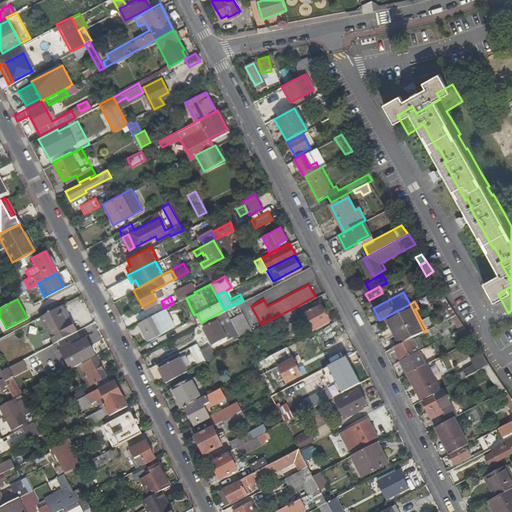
[(63,302),(44,312),(58,339),(75,330),(82,326),(77,317),(73,319),(71,315),(63,302)]
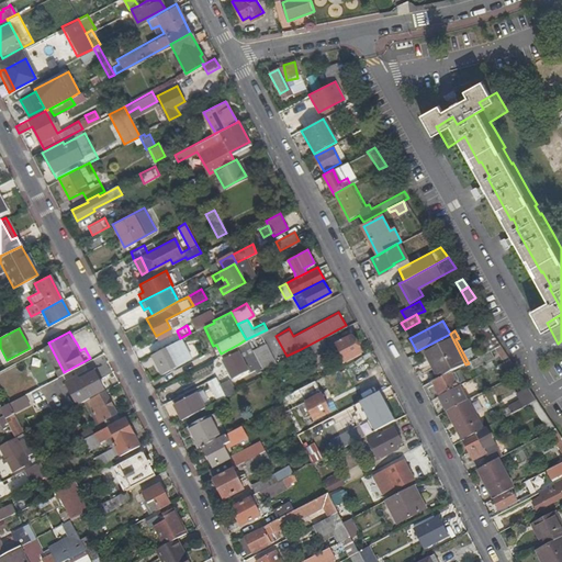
[(349,333),(334,341),(344,359),(359,351),(349,333)]
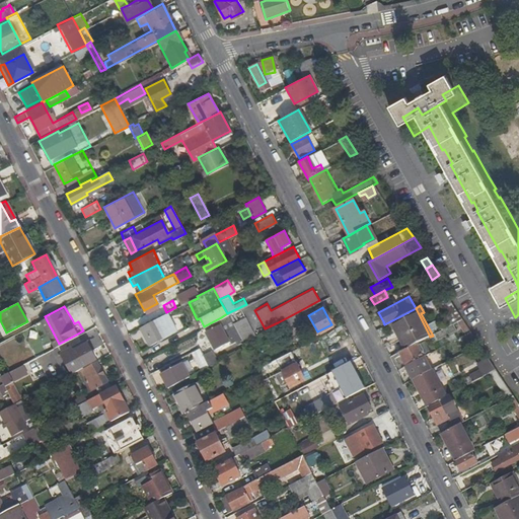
[(430,337),(416,308),(392,320),(408,348),(428,338),(430,337)]
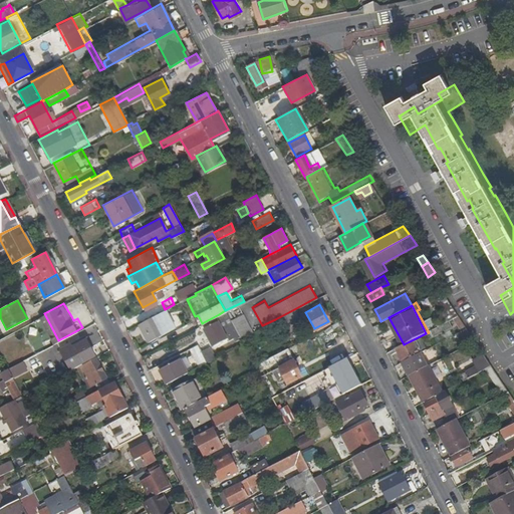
[(175,326),(165,309),(138,323),(147,340),(175,326)]
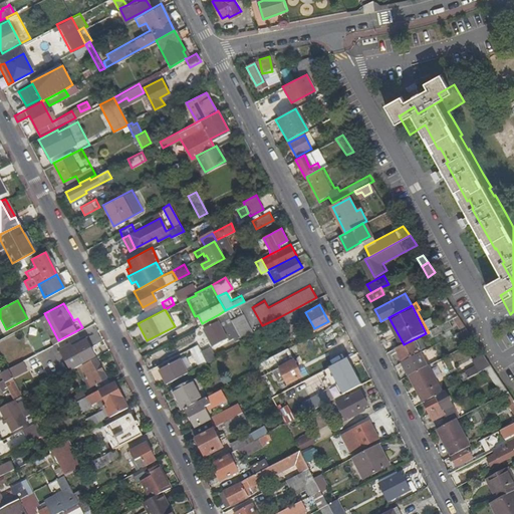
[(295,320),(298,317),(294,309),(275,319),(281,329),(286,326),(285,325),(295,320)]
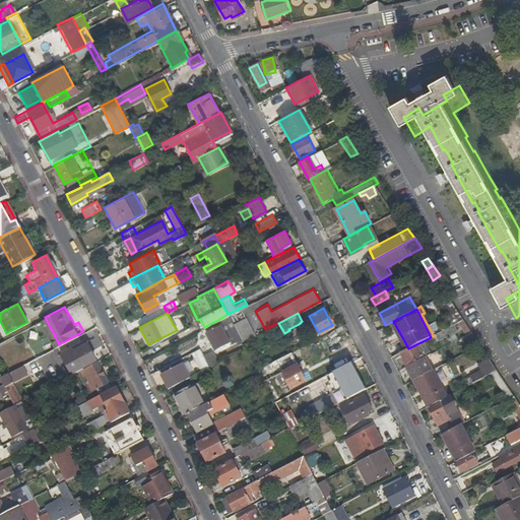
[(228,314),(221,318),(234,341),(241,338),(233,323),(228,314)]
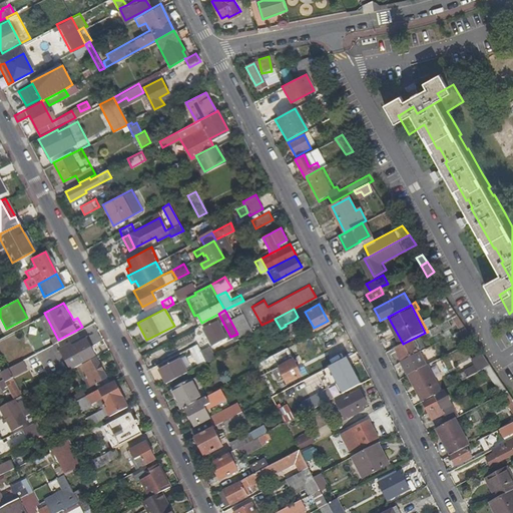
[(241,312),(229,319),(237,334),(239,337),(251,331),(241,312)]
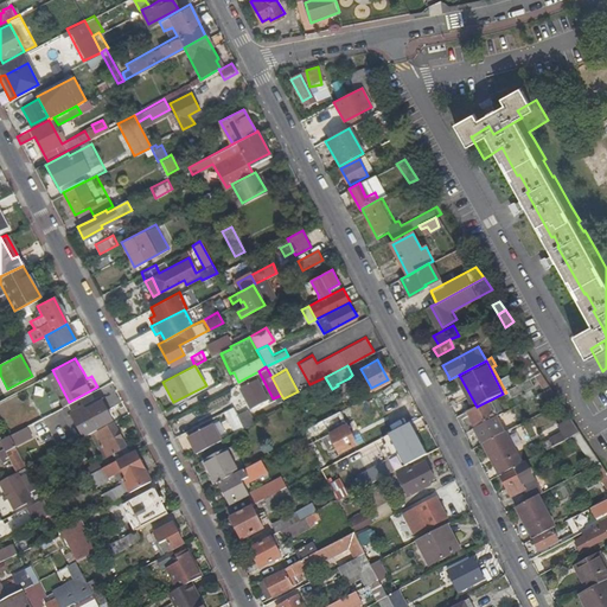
[(545,371),(538,375),(548,389),(556,385),(545,371)]
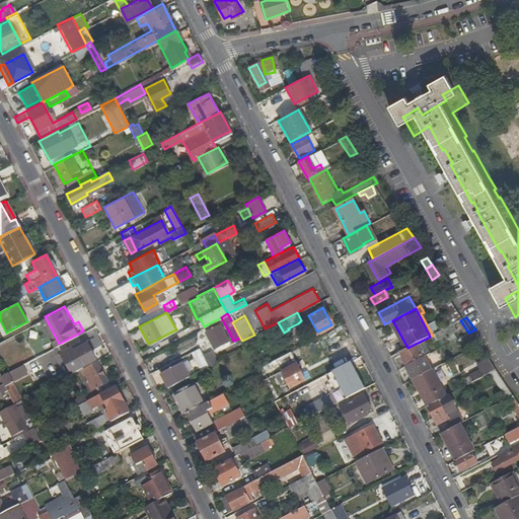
[(408,348),(392,320),(390,321),(404,349),(408,348)]
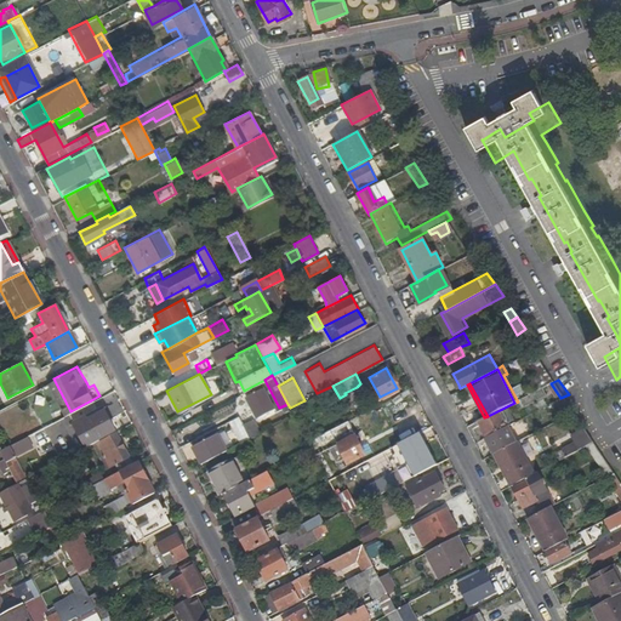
[(262,386),(244,396),(255,416),(273,405),(262,386)]
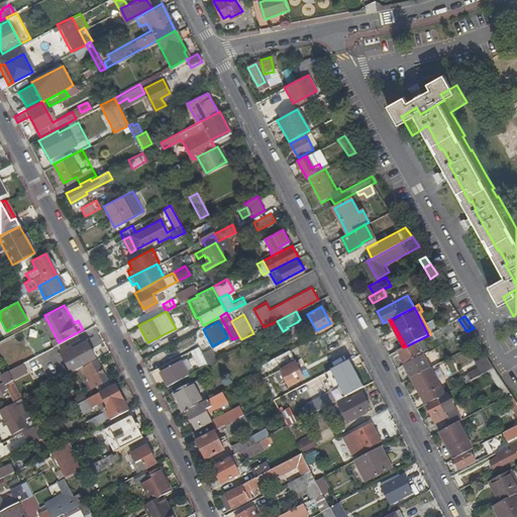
[(55,344),(58,351),(76,341),(79,339),(76,333),(59,342),(55,344)]
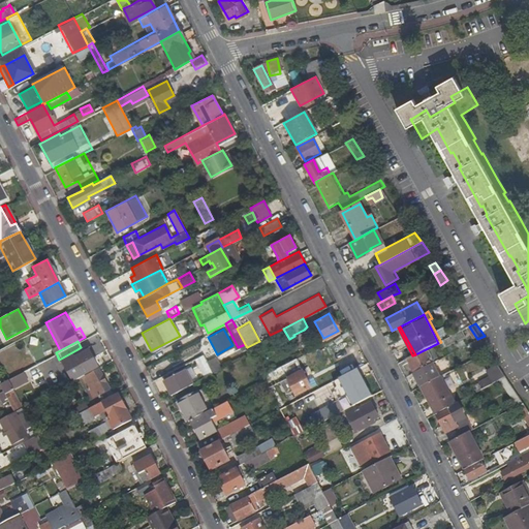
[(406,360),(413,373),(432,364),(443,358),(436,344),(415,354),(412,355),(406,360)]
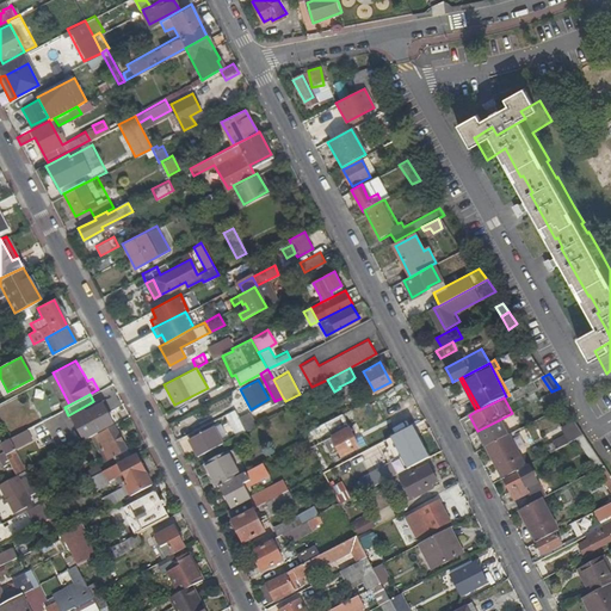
[(569,425),(580,419),(568,402),(559,408),(569,425)]
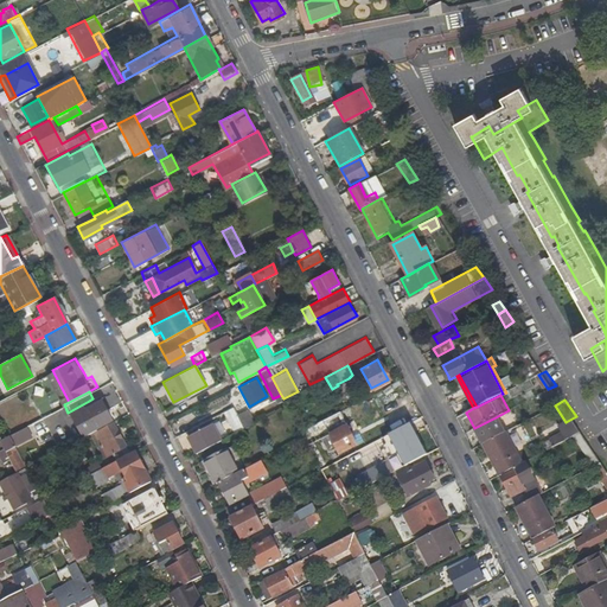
[(68,413),(81,436),(114,417),(104,401),(93,407),(89,401),(68,413)]
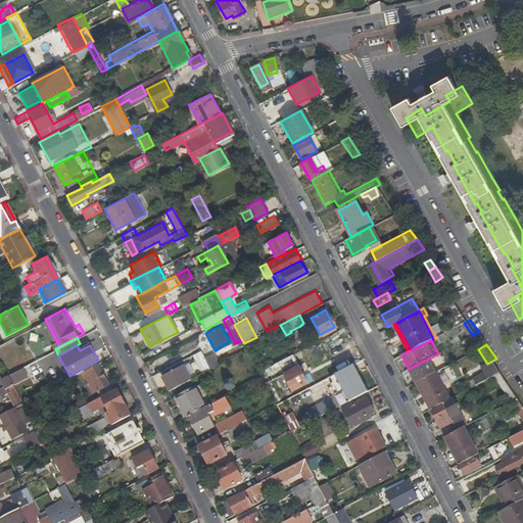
[(200,350),(194,353),(198,361),(204,358),(203,355),(200,350)]
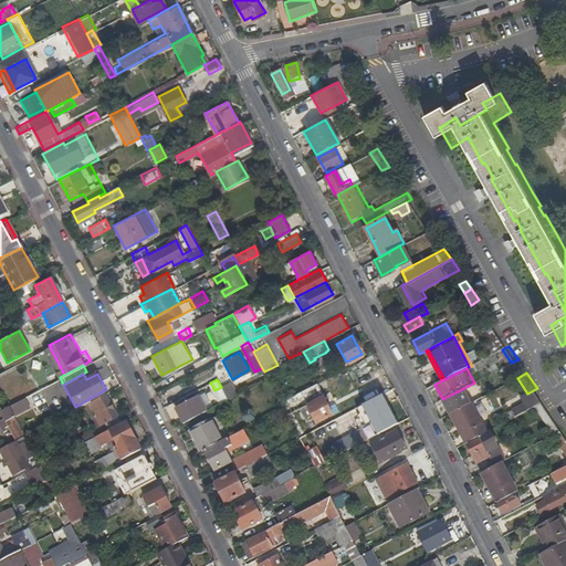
[(227,381),(220,385),(221,387),(227,398),(234,394),(227,381)]
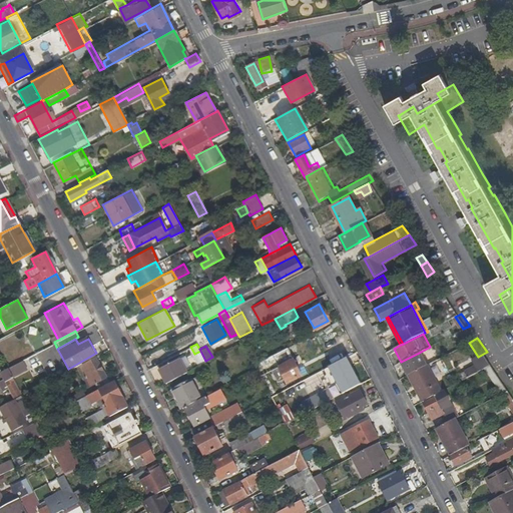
[(300,375),(285,347),(252,364),(255,369),(259,375),(270,370),(276,382),(283,378),(286,383),(300,375)]
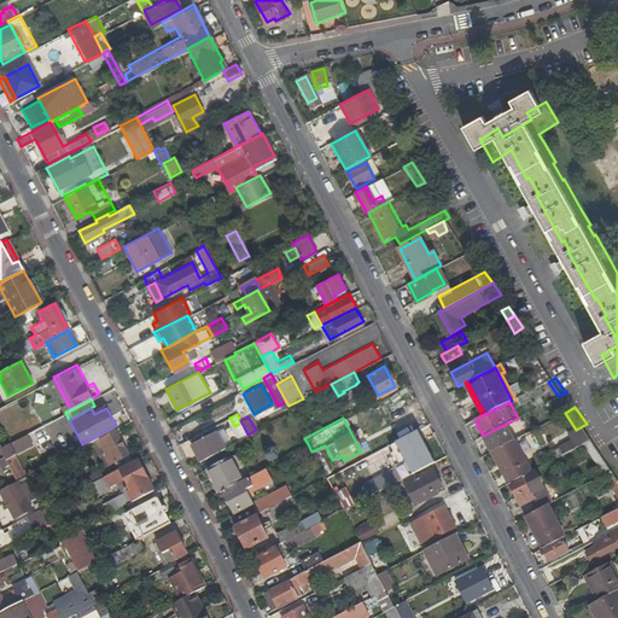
[(483,436),(491,452),(495,449),(520,437),(526,433),(523,425),(508,432),(505,425),(483,436)]
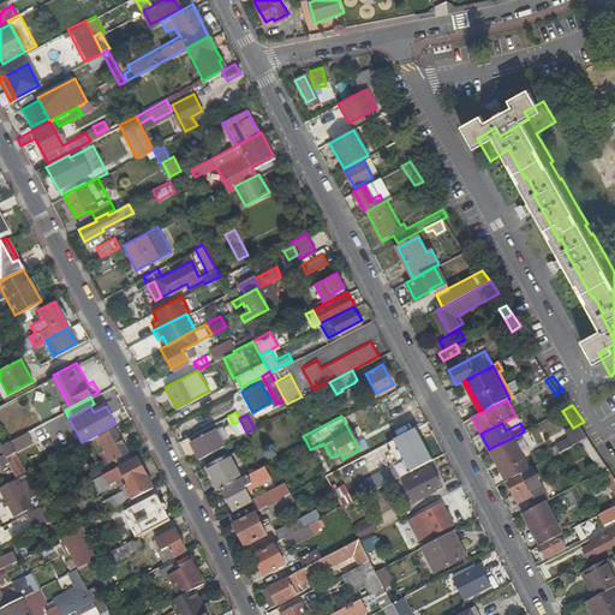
[(415,425),(392,439),(402,460),(408,470),(427,461),(433,458),(415,425)]
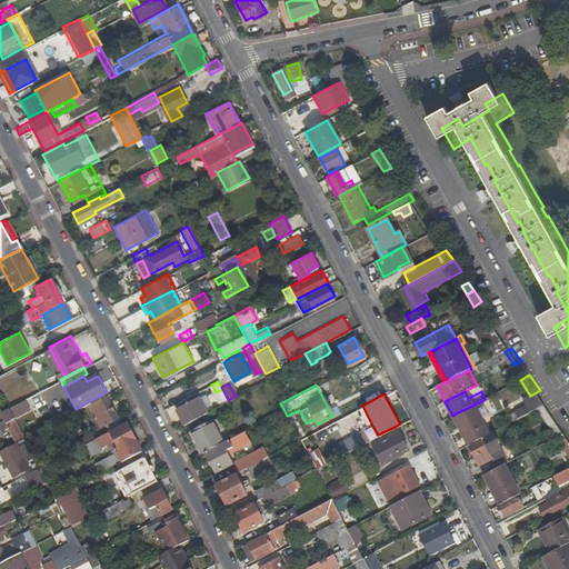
[(176,407),(183,423),(213,408),(210,403),(205,407),(198,396),(176,407)]
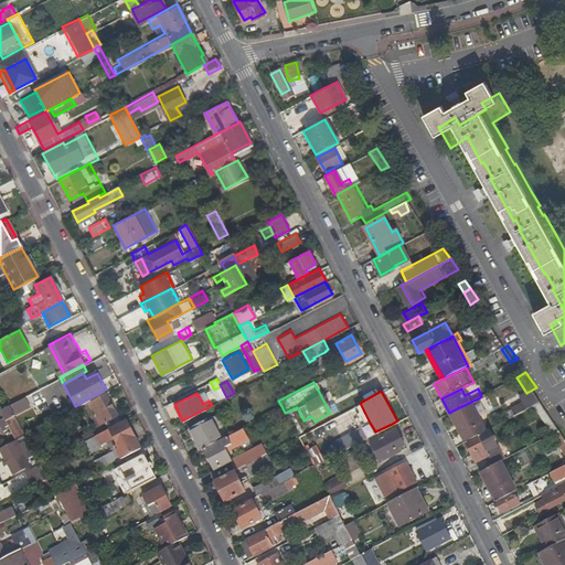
[(102,429),(119,419),(105,394),(87,404),(102,429)]
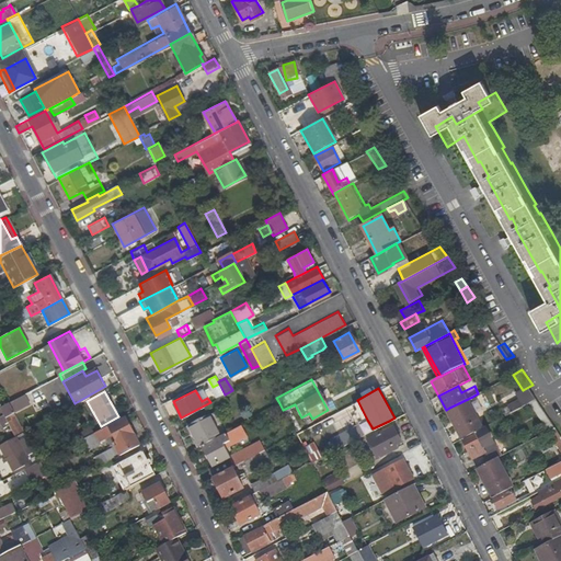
[(541,397),(537,391),(506,407),(511,413),(533,401),(541,397)]
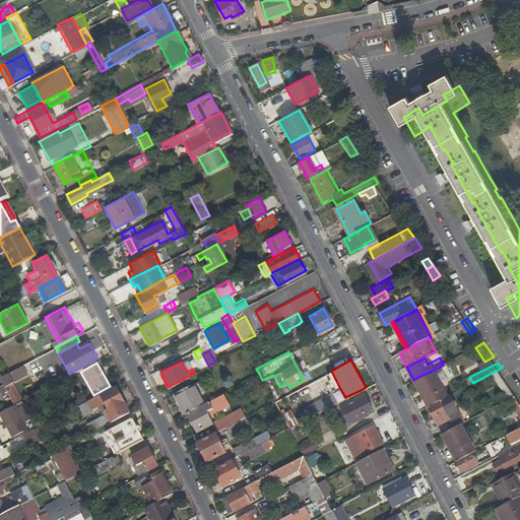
[(6,373),(10,379),(21,373),(18,367),(6,373)]
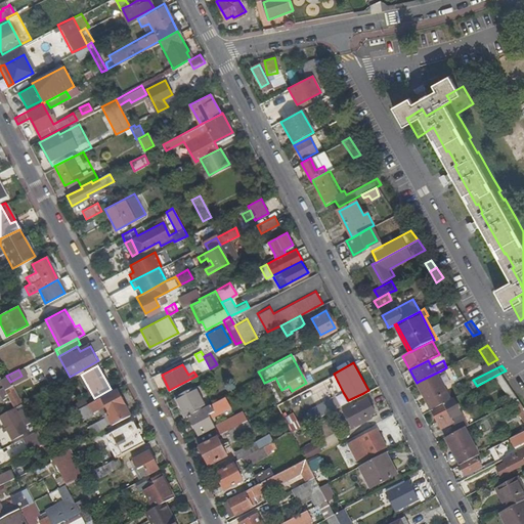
[(441,370),(420,381),(435,408),(442,404),(456,397),(441,370)]
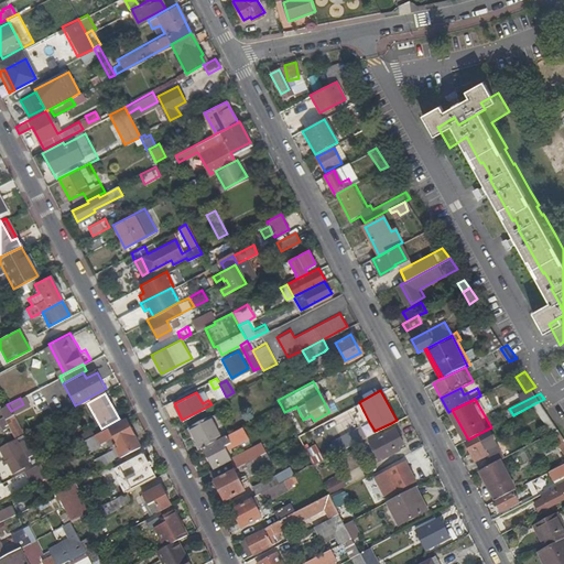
[(544,400),(535,403),(539,409),(541,408),(549,421),(546,422),(552,432),(554,431),(562,426),(544,400)]
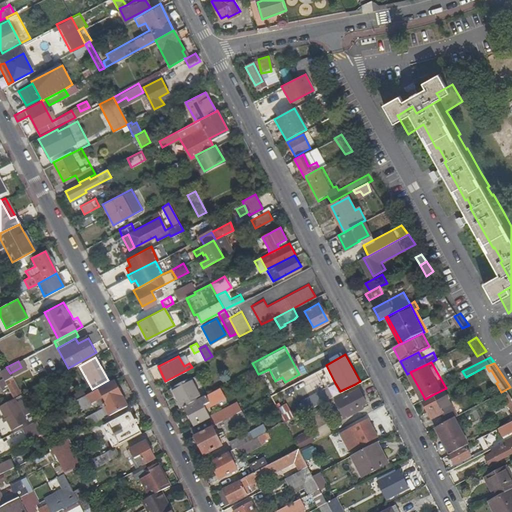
[(6,367),(0,370),(0,376),(10,395),(17,392),(10,379),(12,378),(10,373),(6,367)]
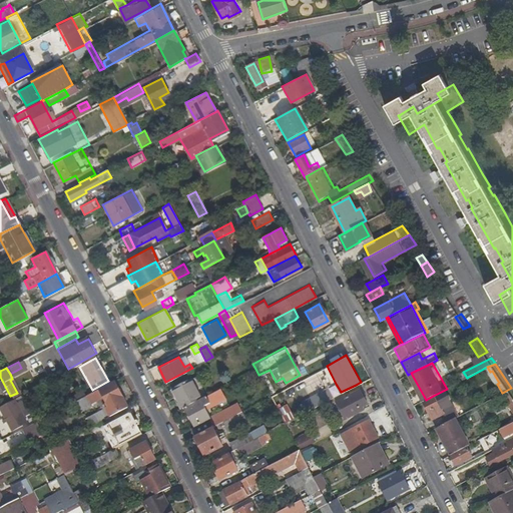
[(170,387),(180,408),(200,397),(190,378),(170,387)]
